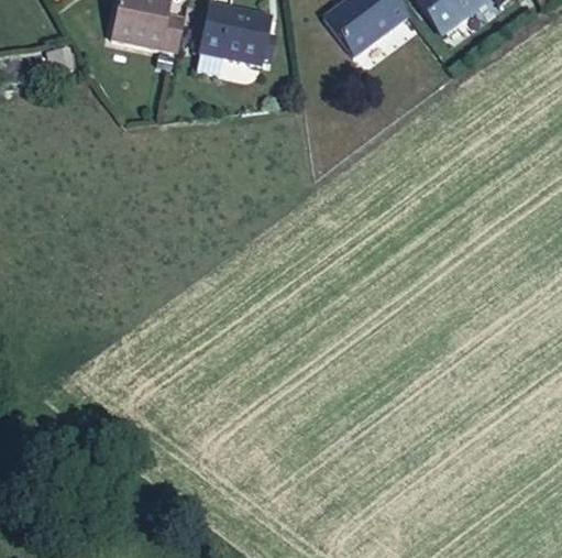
[(118,0),(111,37),(177,51),(185,19),(168,15),(172,0),(118,0)]
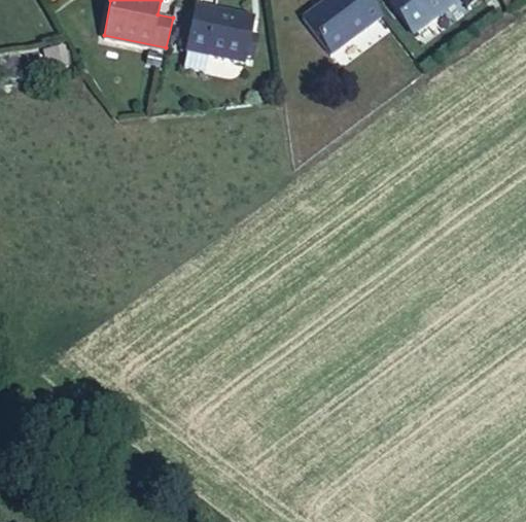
[(383,13),(373,0),(324,0),(305,15),(332,53),(383,13)]
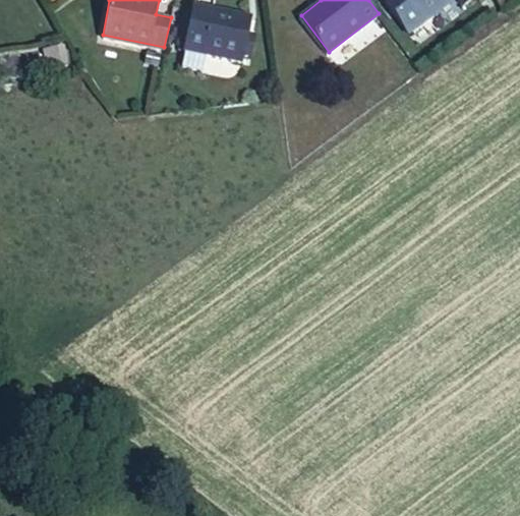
[(387,0),(410,31),(450,0),(464,0),(465,1),(466,0),(387,0)]
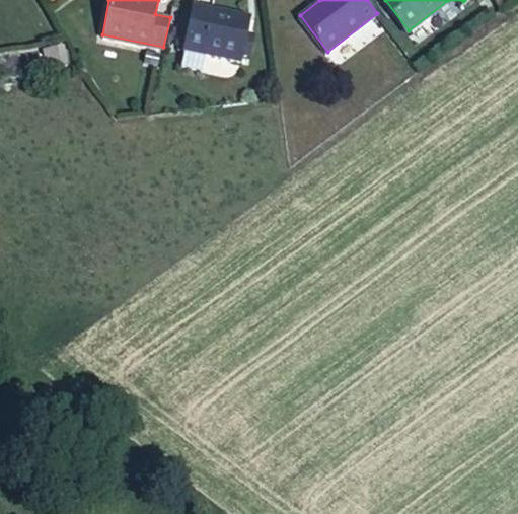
[(246,32),(249,16),(195,5),(194,12),(187,44),(185,50),(239,61),(240,57),(246,32)]
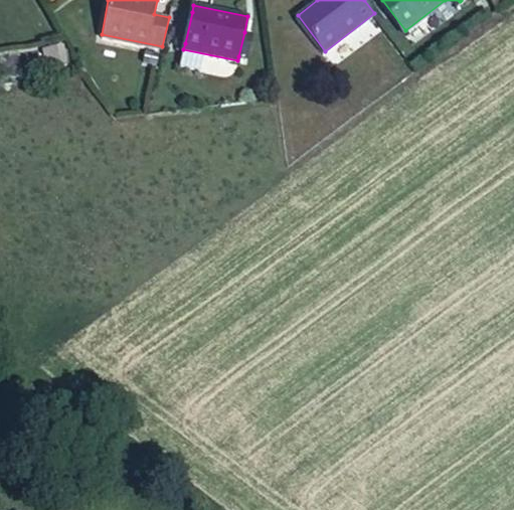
[(185,43),(192,12),(181,9),(175,41),(185,43)]
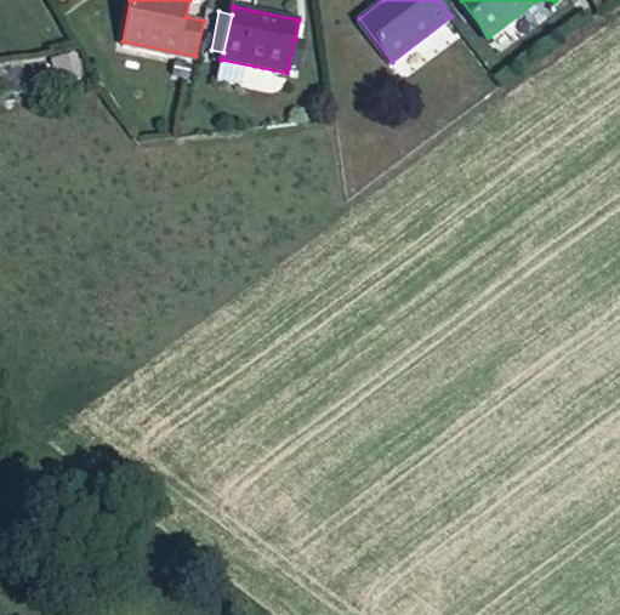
[(302,41),(295,39),(288,68),(296,69),(302,41)]
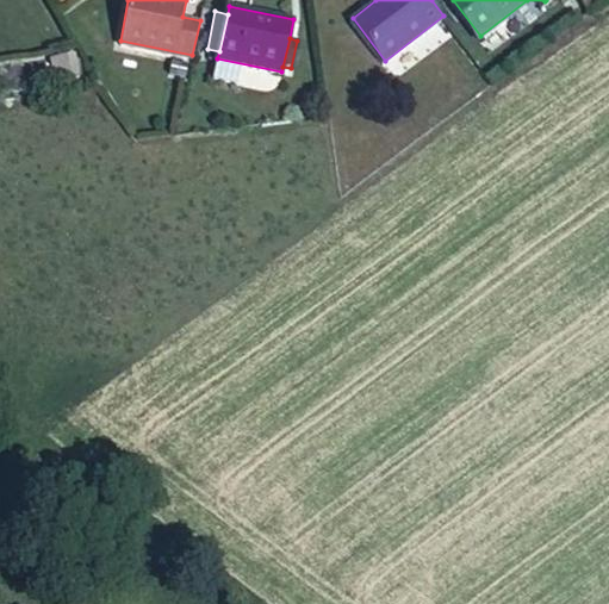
[(80,74),(76,51),(60,54),(60,56),(63,76),(64,78),(80,74)]
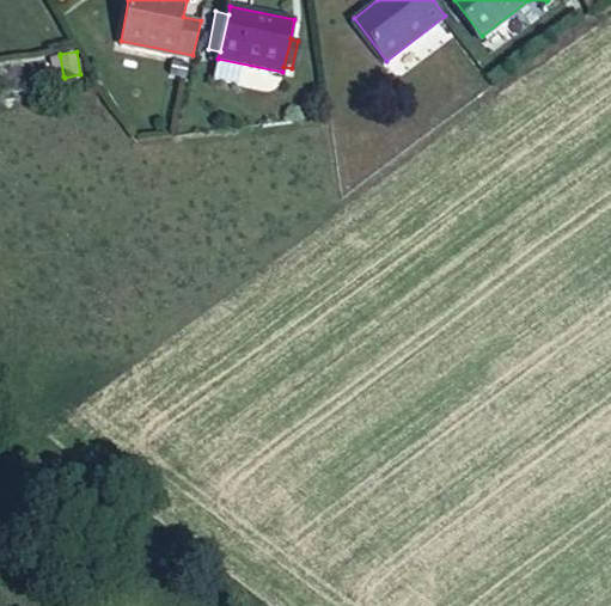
[(63,77),(60,56),(53,57),(56,78),(63,77)]
